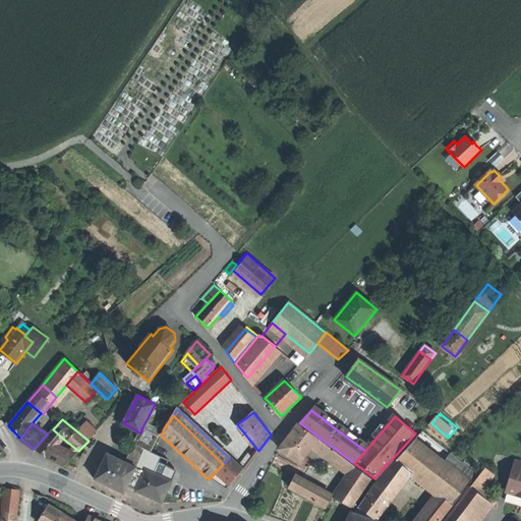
[(89,423),(80,432),(89,439),(97,430),(89,423)]
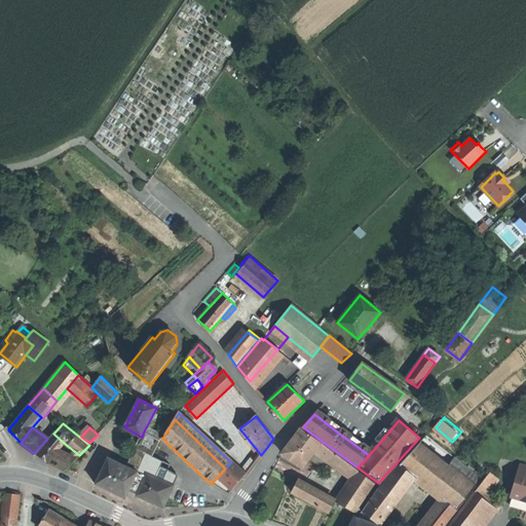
[(291,442),(283,454),(304,468),(311,458),(315,452),(322,443),(302,428),(291,442)]
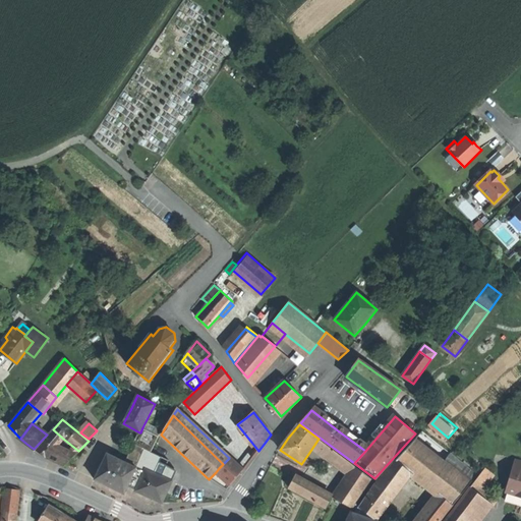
[(139,432),(126,463),(136,468),(137,465),(139,460),(146,463),(152,452),(160,436),(142,427),(140,432),(139,432)]
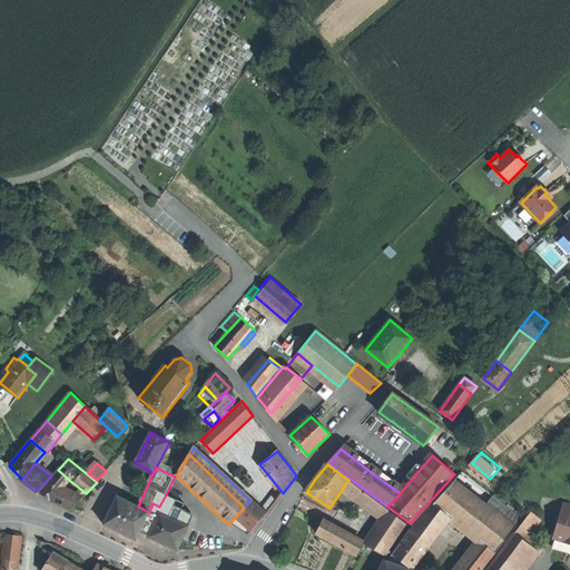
[(69,480),(58,470),(39,492),(52,501),(64,488),(69,480)]
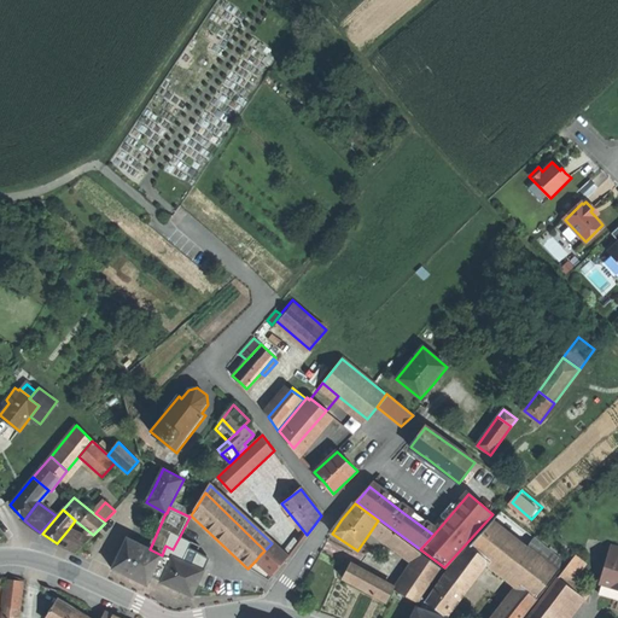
[(500,511),(491,522),(558,573),(565,564),(500,511)]
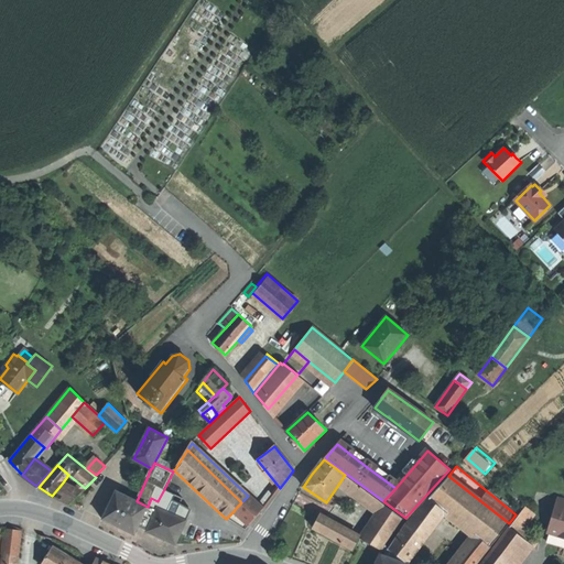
[(383,505),(345,475),(338,485),(347,491),(378,514),(383,505)]
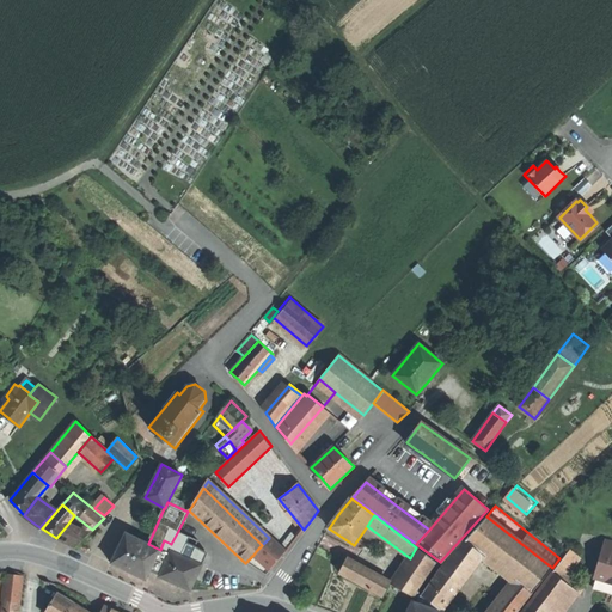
[(487,516),(465,542),(482,555),(516,581),(532,594),(552,568),(487,516)]
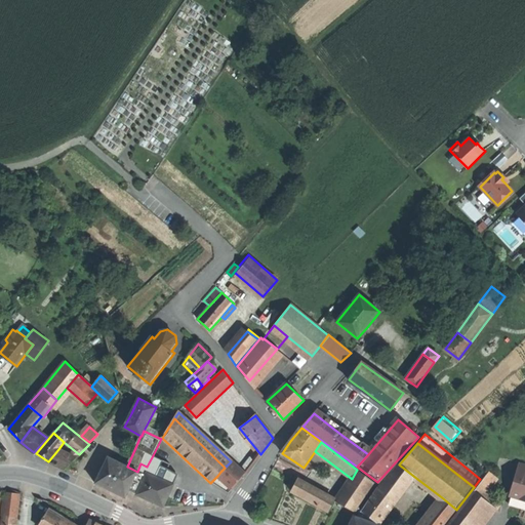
[(70,454),(58,449),(48,461),(53,463),(58,466),(70,454)]
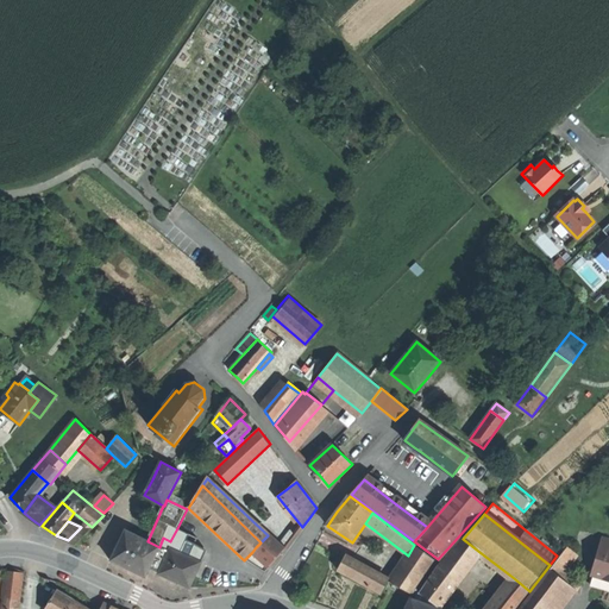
[(81,527),(68,540),(75,545),(92,528),(92,527),(86,522),(81,527)]
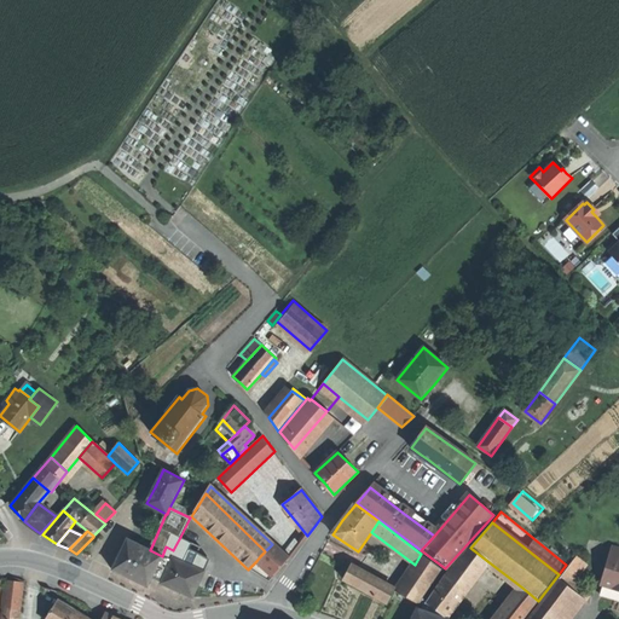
[(371,532),(366,539),(376,547),(381,539),(371,532)]
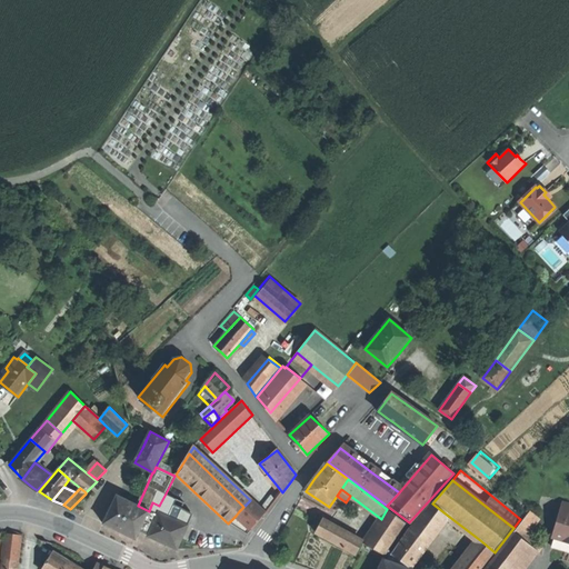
[(176,499),(166,493),(159,506),(152,502),(150,508),(168,517),(176,499)]
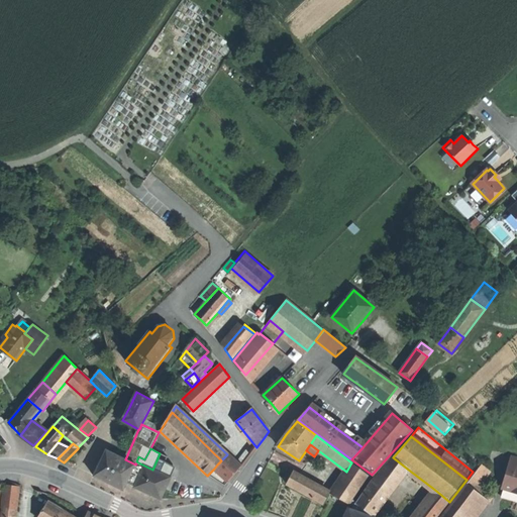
[(127,481),(135,464),(125,459),(107,450),(94,476),(109,483),(123,489),(127,481)]
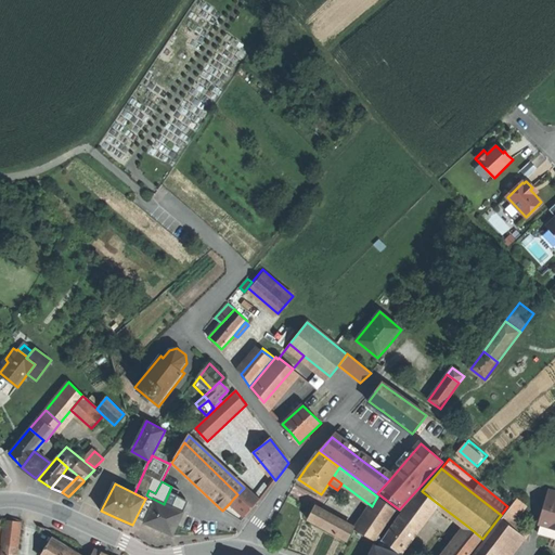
[(237,494),(233,499),(239,503),(249,493),(244,488),(237,494)]
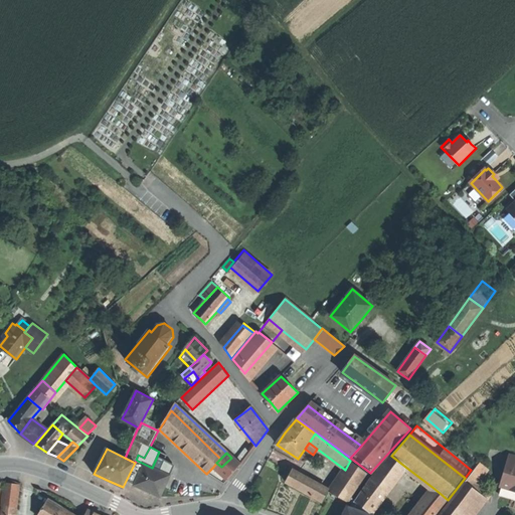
[(390,455),(369,479),(385,492),(405,467),(391,456),(390,455)]
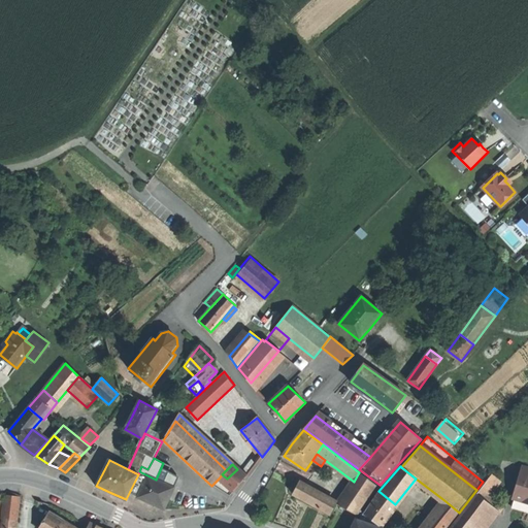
[(519,484),(515,495),(525,498),(525,501),(527,501),(527,466),(524,466),(521,474),(523,475),(520,484),(519,484)]
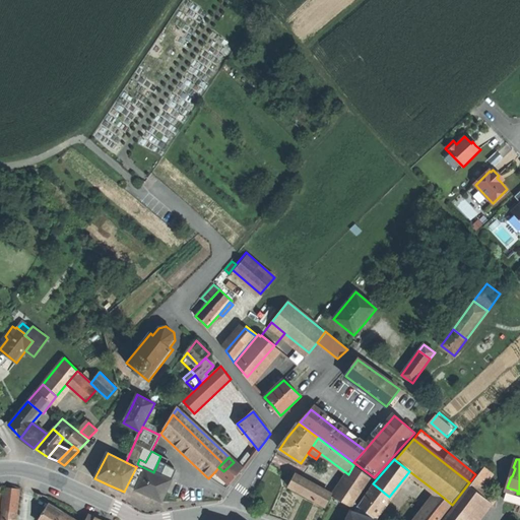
[(234,462),(223,471),(225,473),(233,478),(242,469),(234,462)]
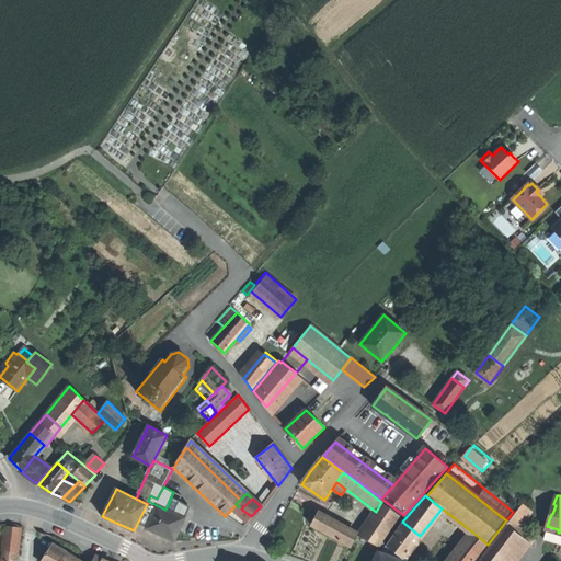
[(165,510),(148,501),(147,504),(138,522),(148,526),(147,528),(158,534),(174,540),(184,517),(173,513),(165,510)]
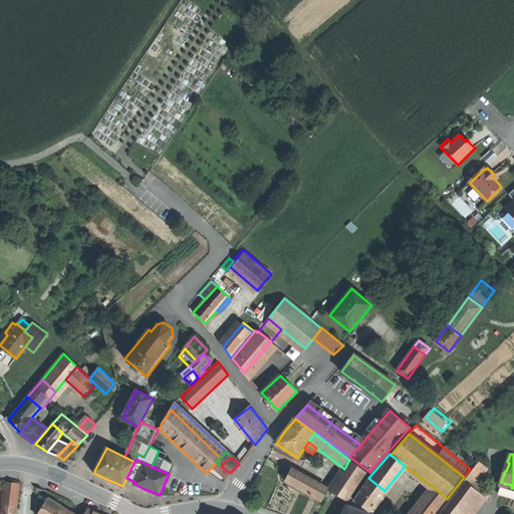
[(174,465),(164,459),(159,470),(169,474),(174,465)]
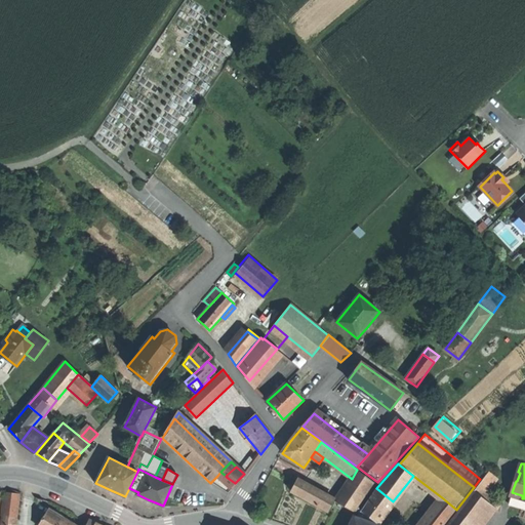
[(352,479),(335,501),(354,512),(374,482),(357,470),(352,479)]
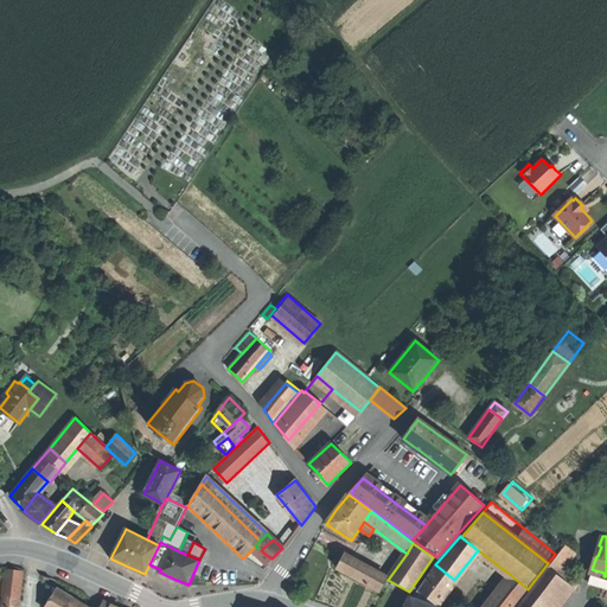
[(261,550),(255,545),(251,550),(260,557),(263,553),(261,550)]
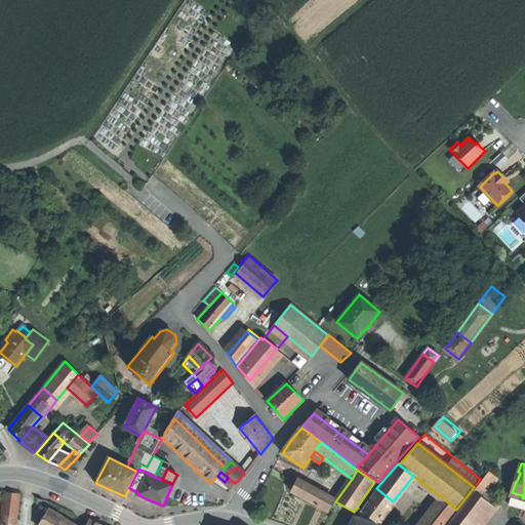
[(474,492),(487,502),(496,510),(497,511),(501,506),(486,494),(496,482),(498,480),(488,473),(474,492)]
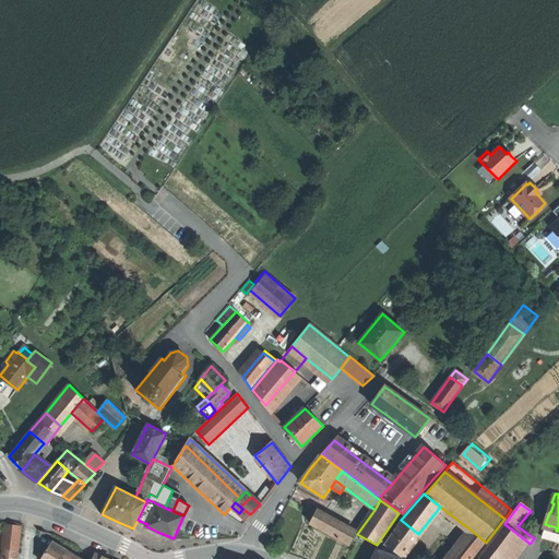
[(242,509),(239,513),(246,520),(250,514),(242,509)]
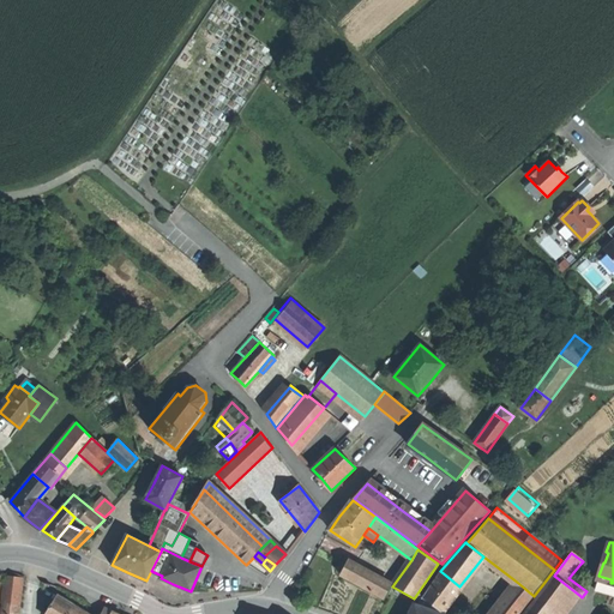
[(360,567),(348,561),(341,575),(353,582),(360,567)]
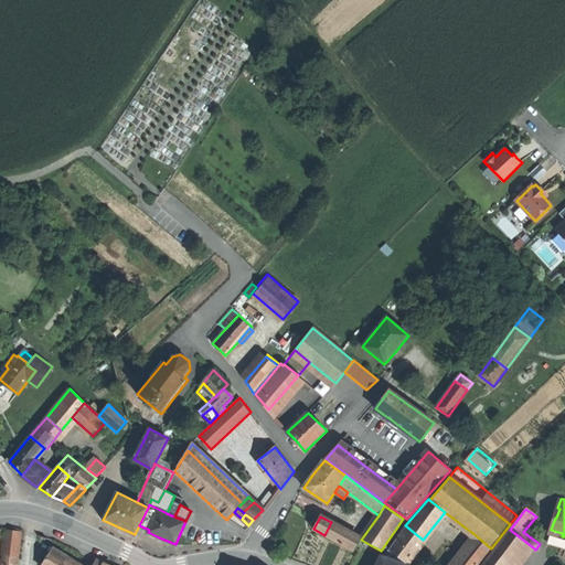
[(360,539),(331,522),(324,535),(353,551),(360,539)]
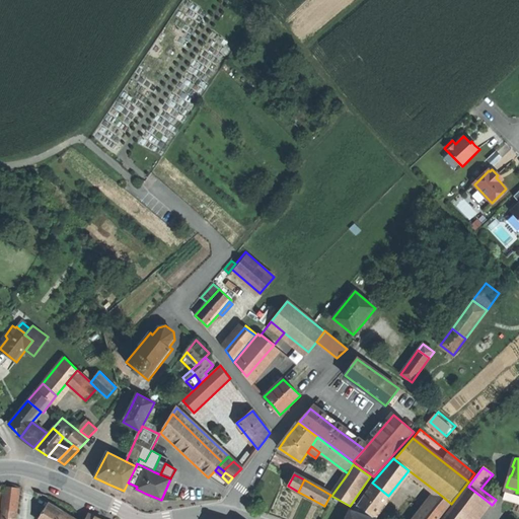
[(372,483),(358,505),(373,516),(388,496),(372,483)]
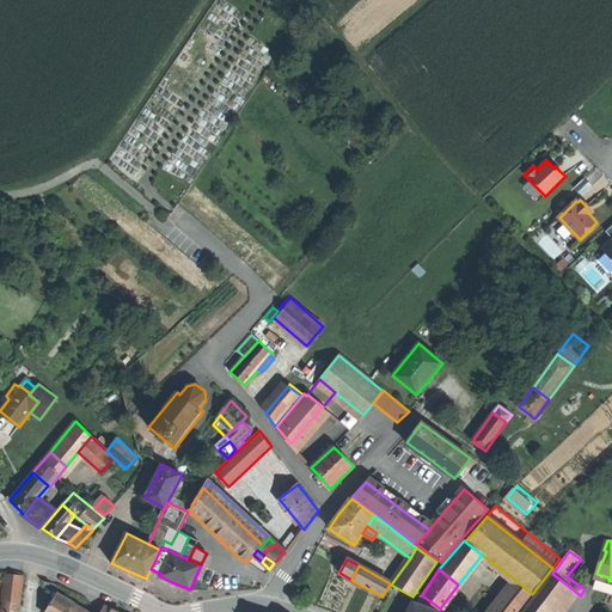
[(22,574),(5,573),(1,603),(18,604),(22,574)]
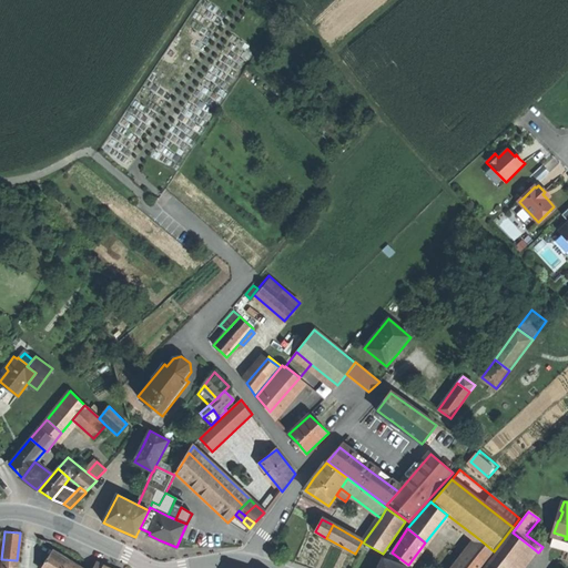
[(507,567),(527,544),(513,533),(485,567),(507,567)]
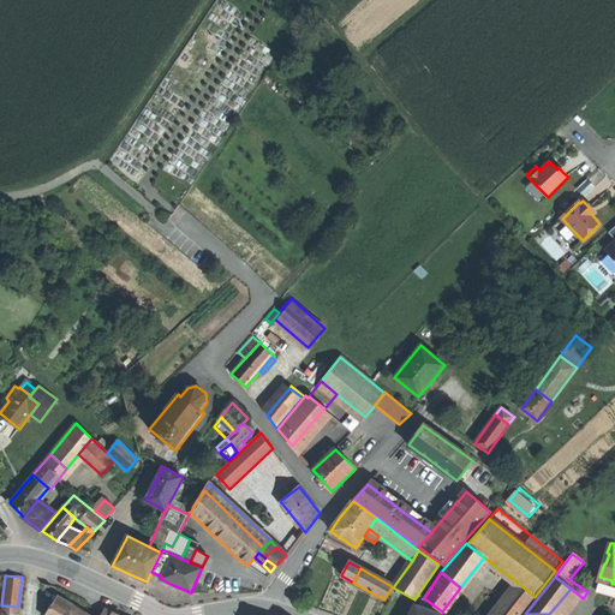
[(520,614),(535,597),(519,584),(495,614),(520,614)]
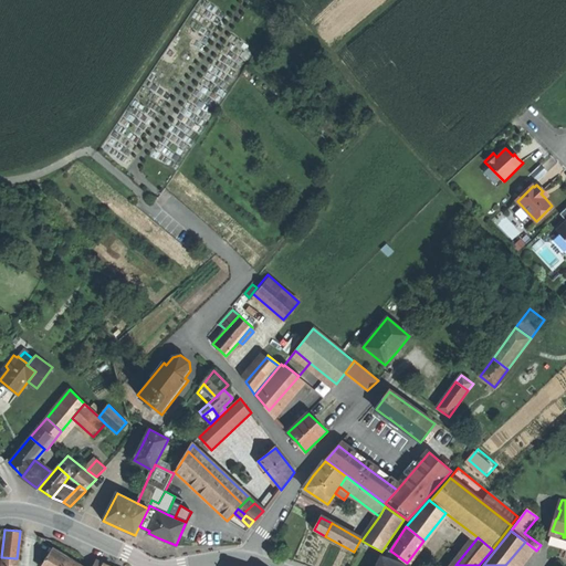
[(522,565),(535,549),(525,542),(505,565),(522,565)]
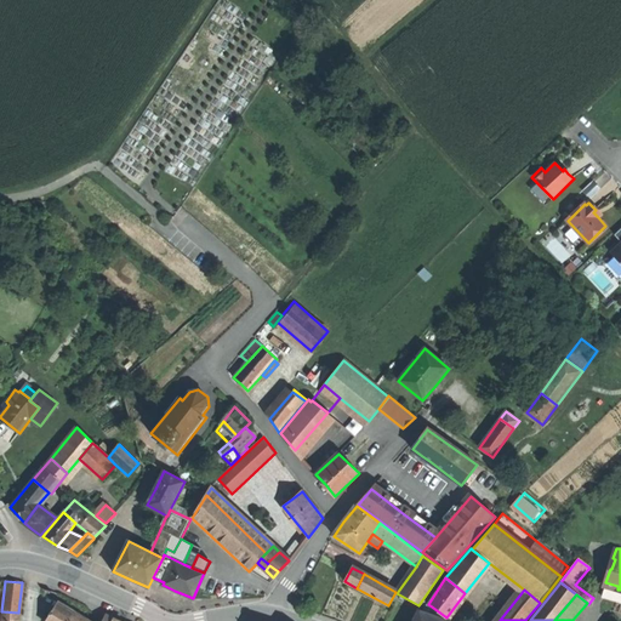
[(87,620),(77,614),(60,603),(47,620),(87,620)]
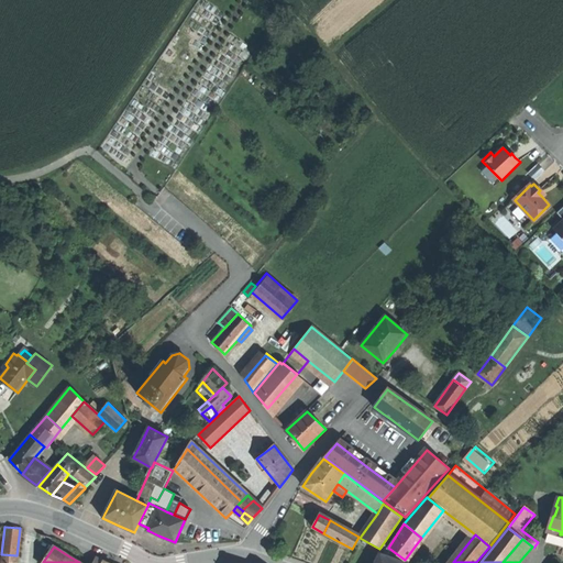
[(388,548),(383,554),(403,562),(405,560),(388,548)]
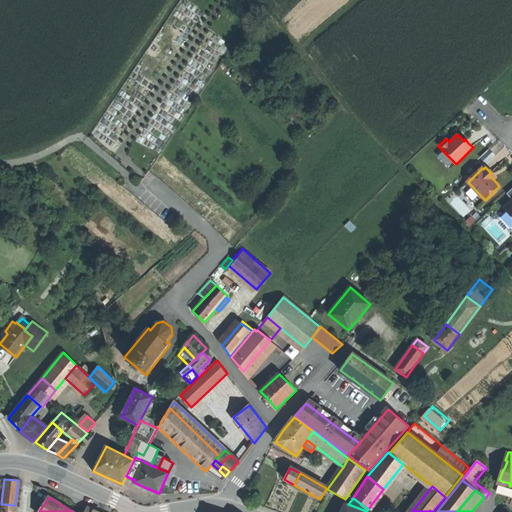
[(348,504),(345,503),(340,511),(368,511),(366,511),(348,504)]
